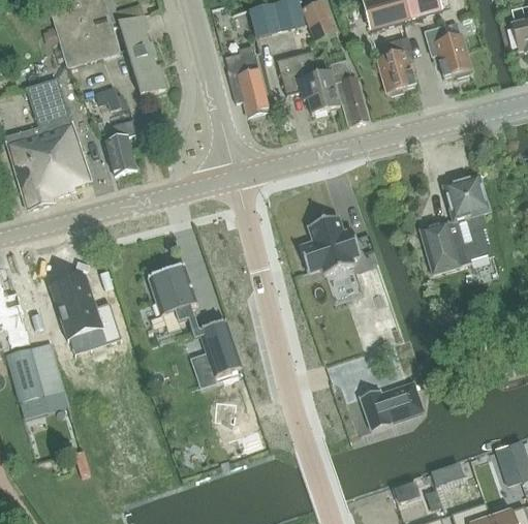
[(57,0),(50,2),(62,49),(66,60),(68,67),(120,51),(113,27),(119,25),(119,23),(116,10),(113,0),(57,0)]
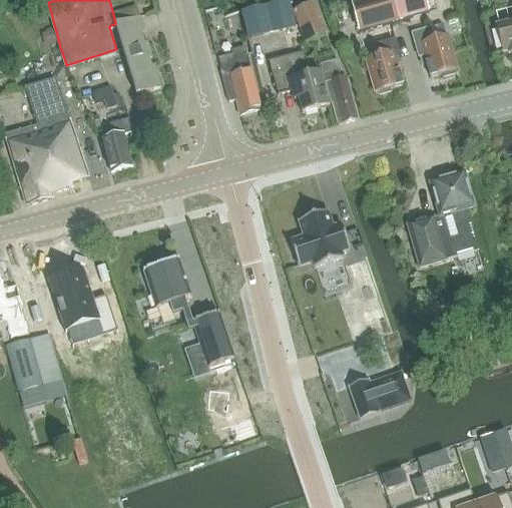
[(314,0),(294,9),(307,40),(314,37),(327,31),(314,0)]
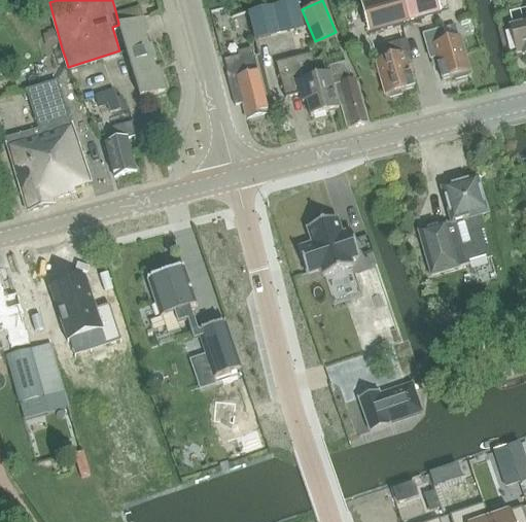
[(411,19),(406,0),(362,0),(371,29),(411,19)]
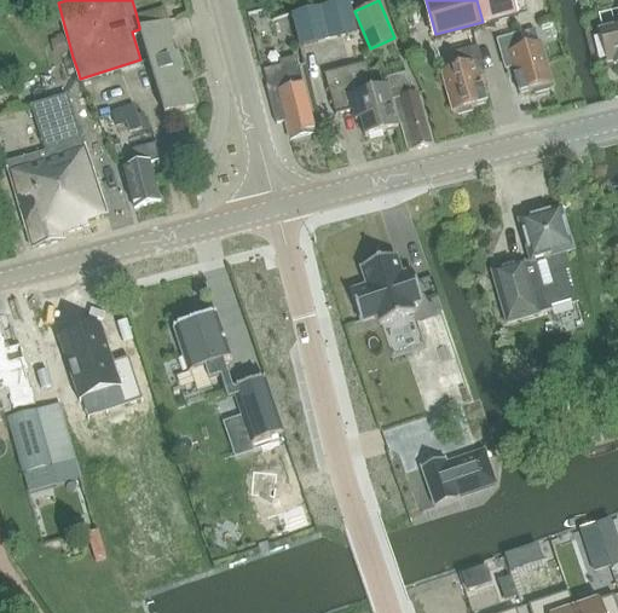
[(477,0),(483,22),(530,9),(527,0),(477,0)]
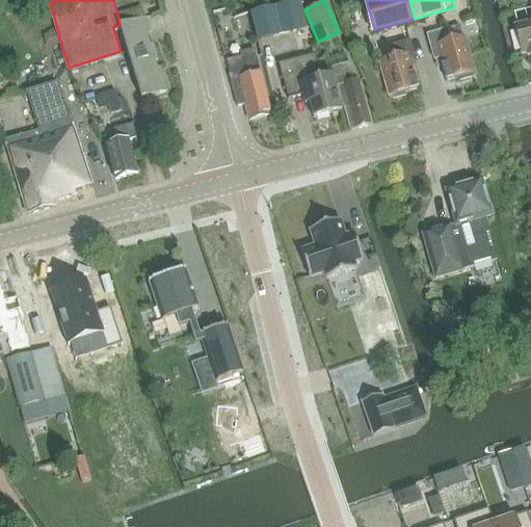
[(251,14),(258,36),(307,23),(300,1),(251,14)]
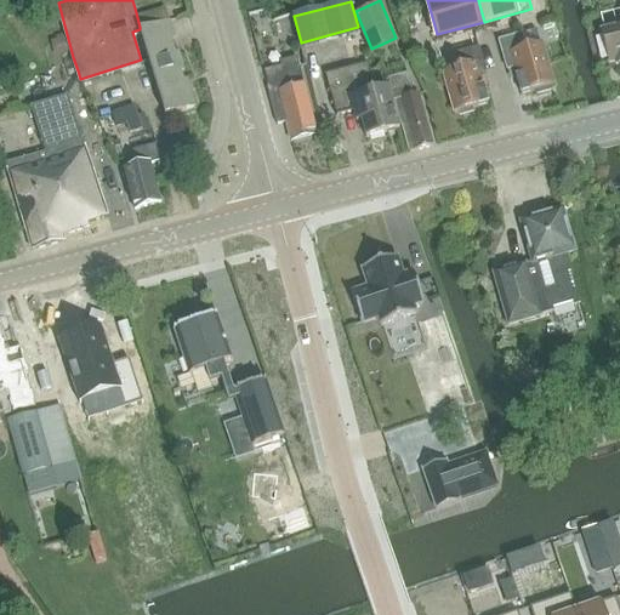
[(140,27),(140,29),(166,113),(198,103),(188,75),(185,77),(182,68),(186,67),(180,47),(176,49),(172,36),(176,35),(170,17),(140,27)]
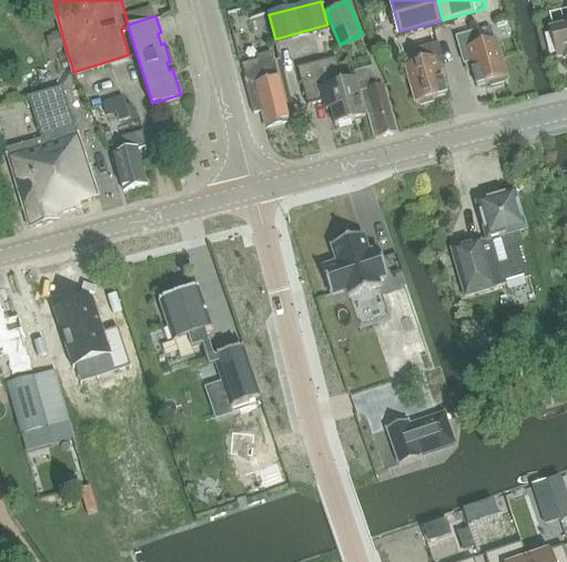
[(566,20),(550,26),(557,53),(563,52),(564,55),(566,54),(566,20)]
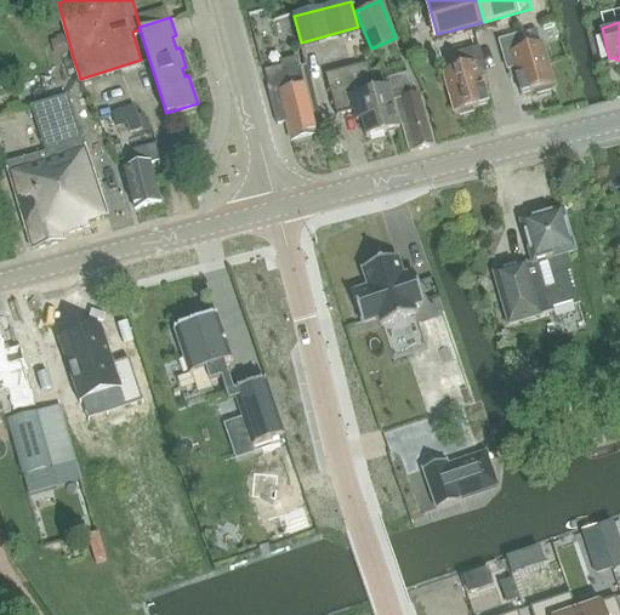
[(522,32),(500,38),(508,66),(515,64),(522,90),(536,85),(538,91),(552,86),(551,81),(555,80),(544,39),(525,44),(522,32)]
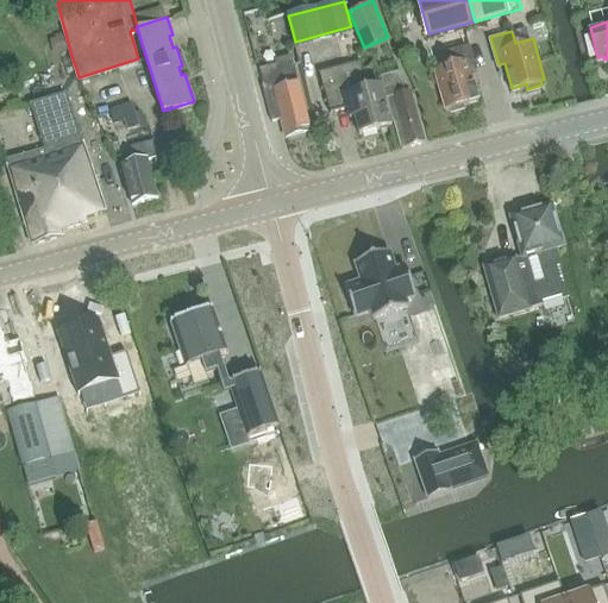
[(452,61),(434,66),(446,106),(450,106),(451,111),(465,106),(464,101),(478,98),(471,71),(477,70),(470,43),(449,49),(452,61)]
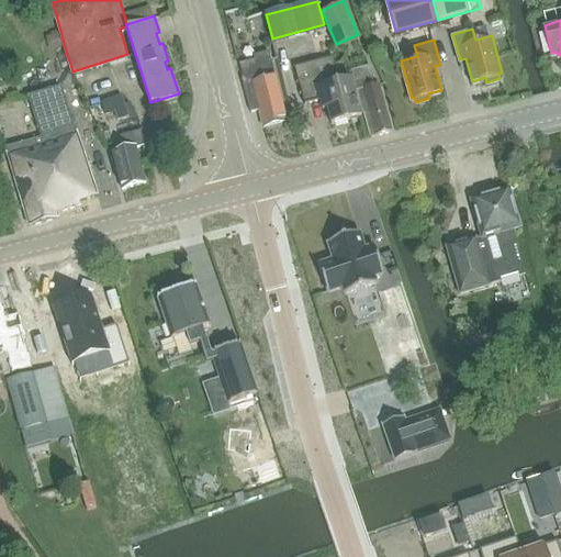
[(251,109),(260,107),(264,122),(287,117),(271,57),(270,52),(240,60),(244,75),(242,75),(251,109)]
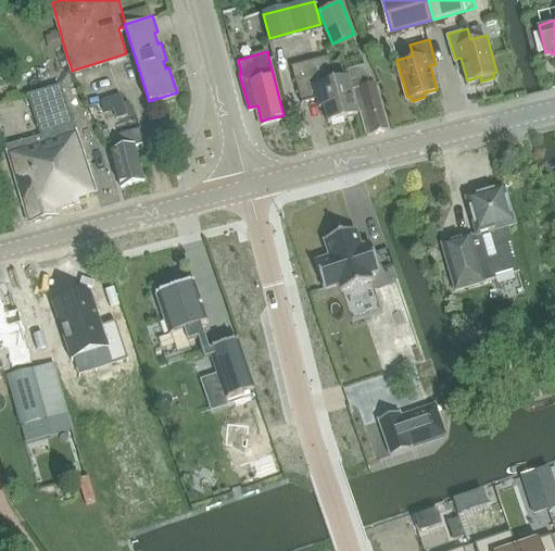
[(337,79),(330,54),(292,64),(302,100),(317,96),(319,104),(325,103),(328,120),(358,112),(349,76),(337,79)]
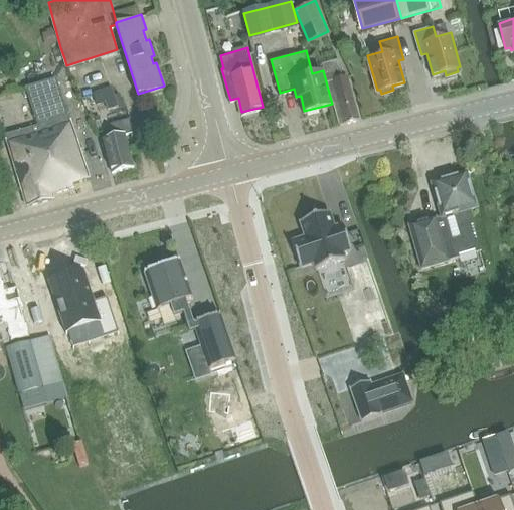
[(323,62),(340,123),(359,118),(347,73),(342,74),(337,58),(323,62)]
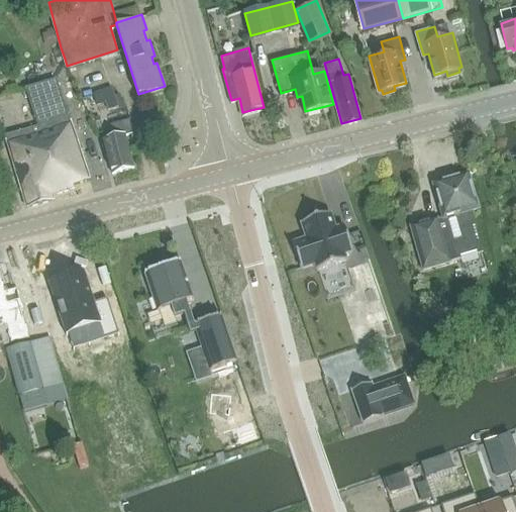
[(5,134),(26,206),(55,198),(54,194),(74,188),(73,182),(88,178),(57,76),(25,85),(37,124),(5,134)]
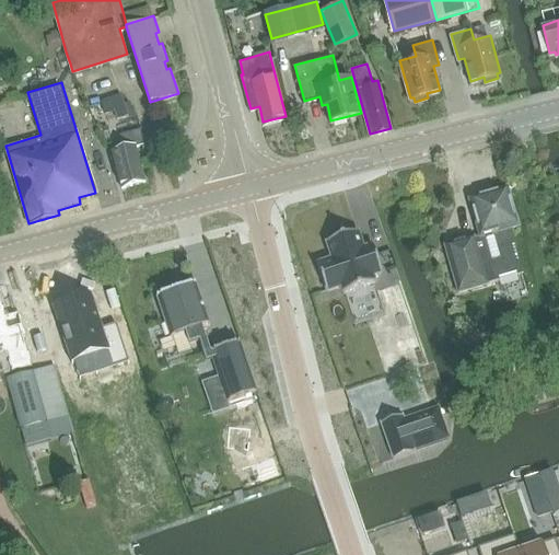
[(105,111),(114,107),(117,116),(128,112),(120,93),(102,100),(105,111)]
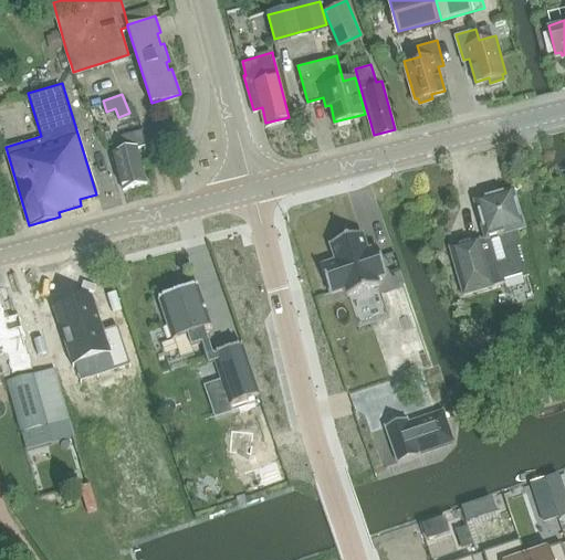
[(146,143),(142,127),(121,133),(124,148),(113,151),(123,188),(147,180),(137,145),(146,143)]
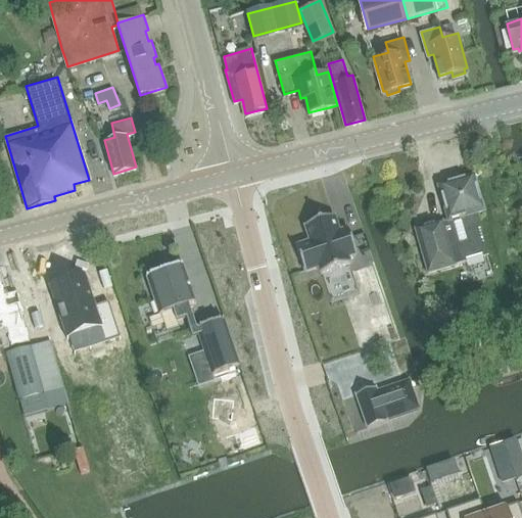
[(439,184),(451,220),(462,259),(487,251),(480,226),(476,209),(485,207),(482,198),(480,197),(474,174),(439,184)]
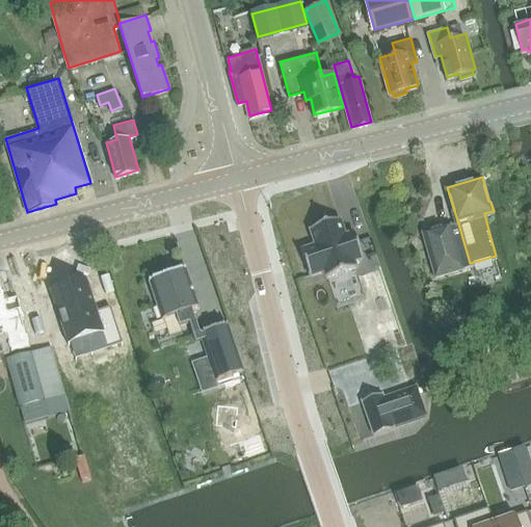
[(340,216),(311,227),(316,242),(301,247),(311,273),(324,268),(327,275),(356,265),(354,259),(363,256),(354,230),(346,233),(340,216)]
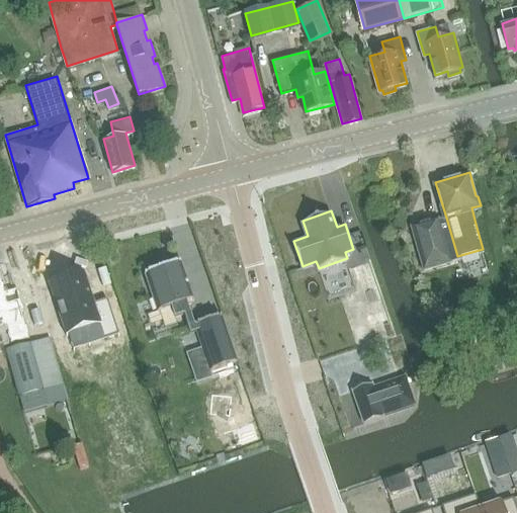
[(438,216),(413,223),(425,265),(457,256),(446,218),(439,220),(438,216)]
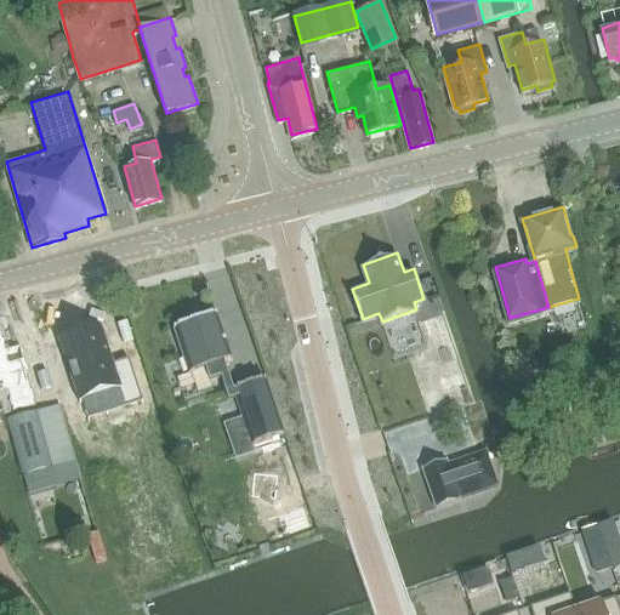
[(427,411),(478,396),(450,303),(399,319),(427,411)]
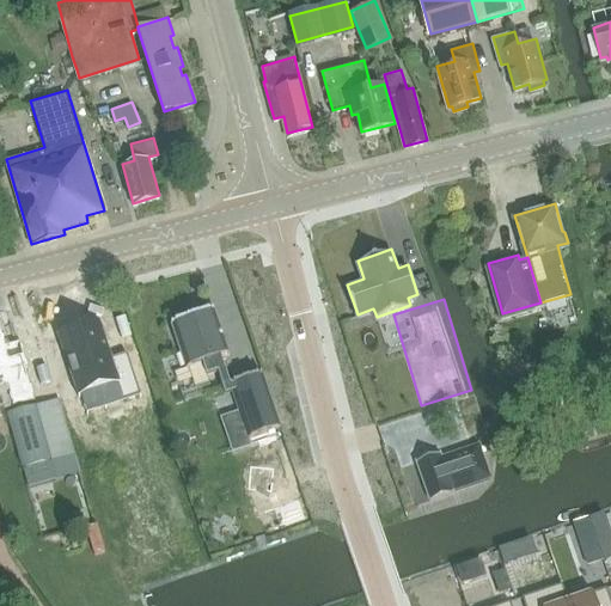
[(215,305),(172,320),(188,365),(203,360),(208,373),(219,368),(226,391),(233,390),(231,380),(226,367),(221,354),(230,350),(215,305)]
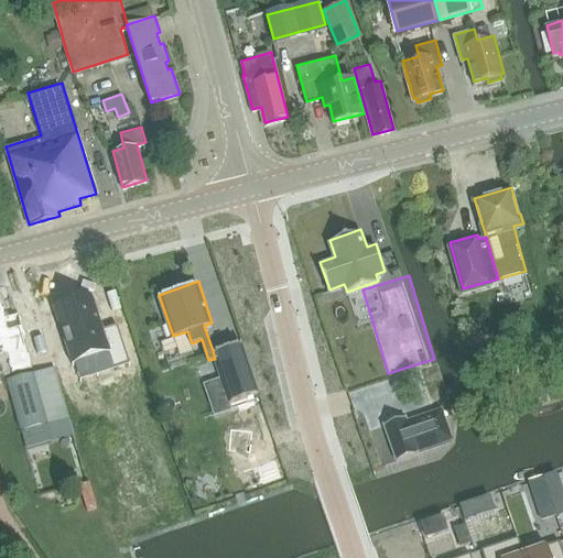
[(104,327),(93,294),(54,307),(73,361),(109,349),(115,365),(131,360),(118,323),(104,327)]
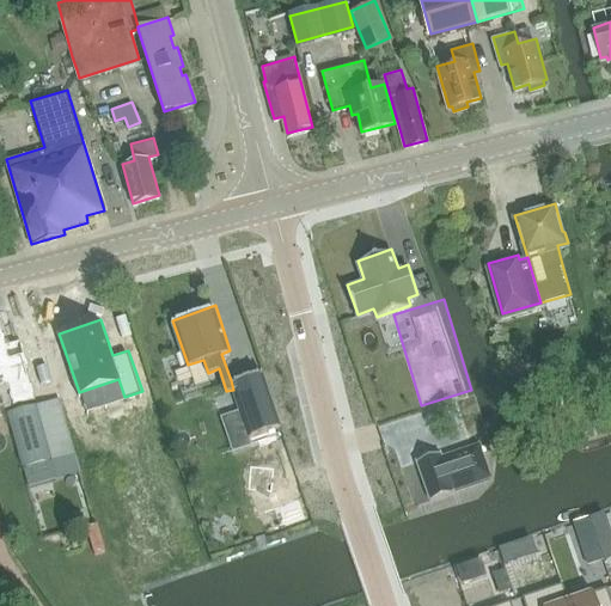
[(28,366),(19,337),(5,341),(0,325),(0,324),(0,383),(7,381),(13,402),(34,396),(25,367),(28,366)]
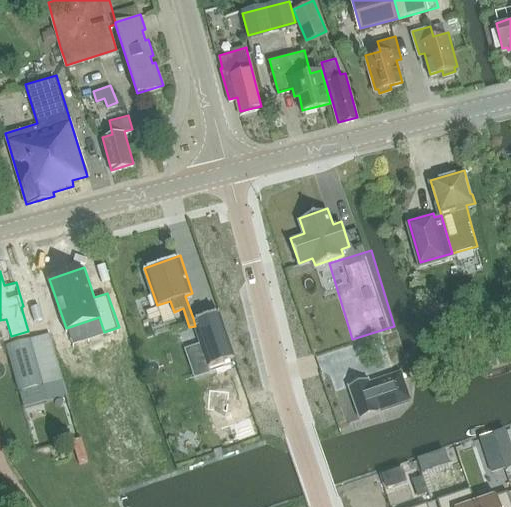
[(219,309),(193,318),(195,326),(208,364),(235,355),(219,309)]
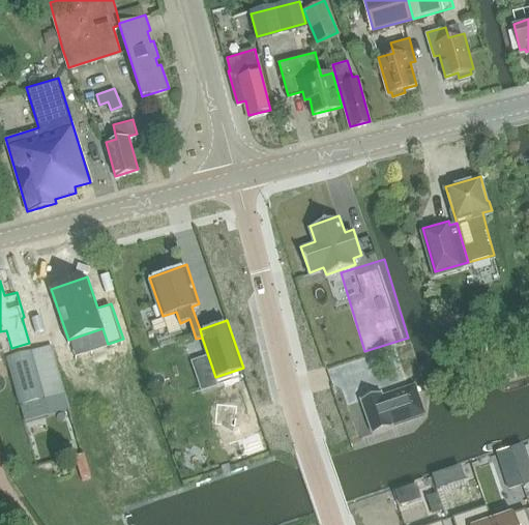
[(45,396),(31,348),(7,355),(21,403),(45,396)]
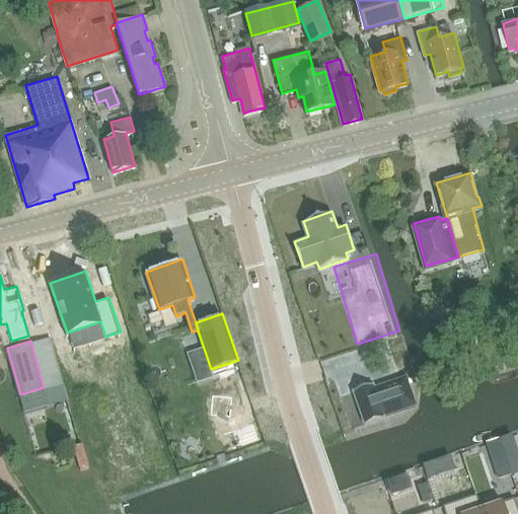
[(372,385),(354,391),(364,421),(382,415),(382,414),(414,402),(404,375),(372,385)]
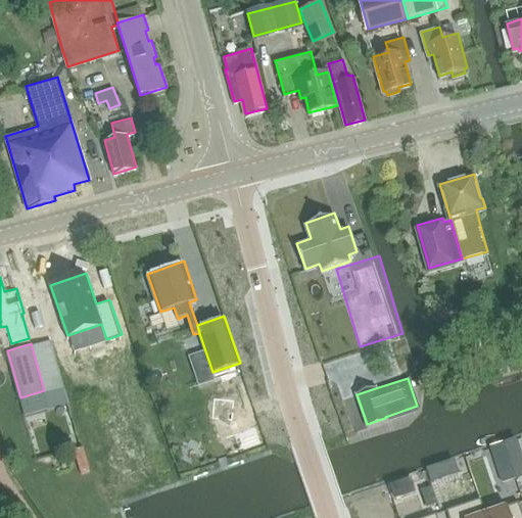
[(521,453),(516,435),(505,439),(516,474),(521,472),(521,453)]
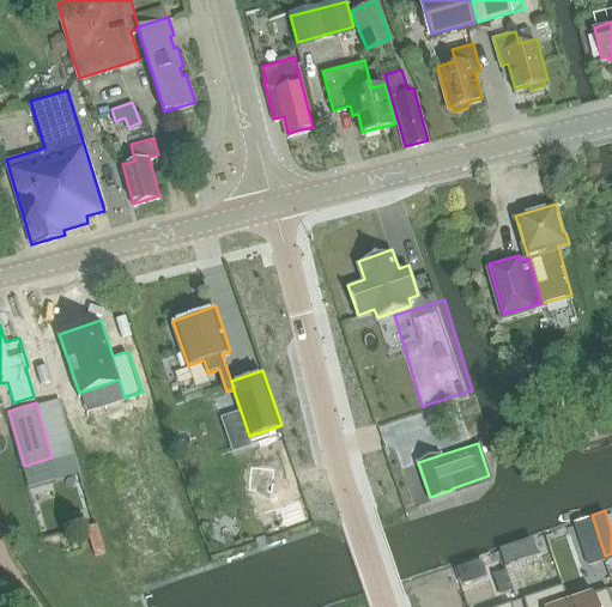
[(519,557),(514,542),(501,546),(506,562),(519,557)]
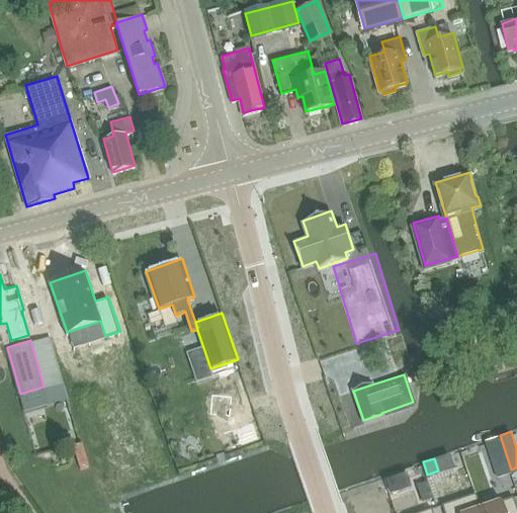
[(407,472),(388,478),(392,490),(411,483),(407,472)]
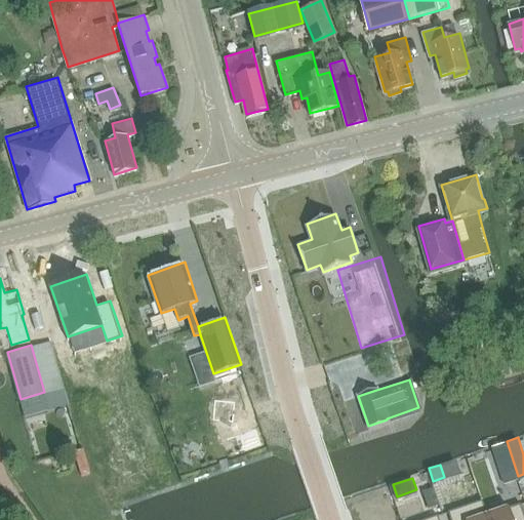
[(433,486),(424,489),(430,505),(438,502),(433,486)]
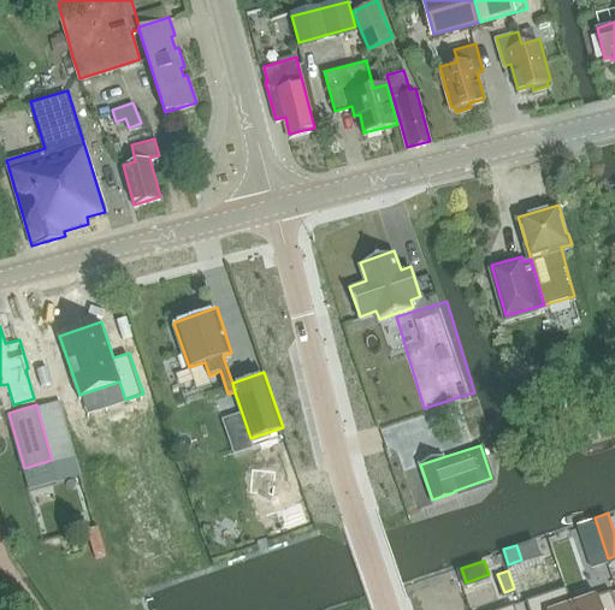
[(567,584),(526,598),(530,609),(573,609),(572,603),(573,603),(567,584)]
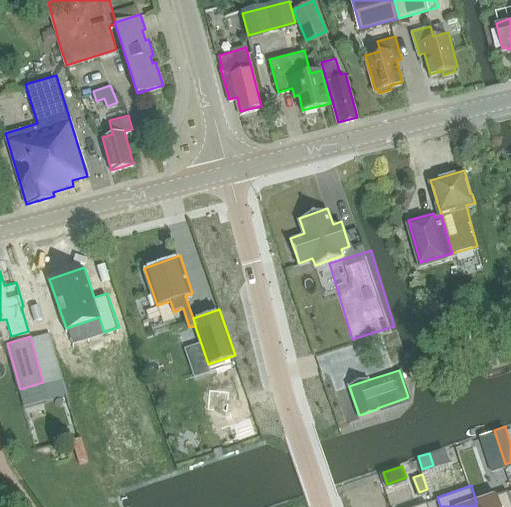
[(476,501),(475,501),(476,506),(510,506),(510,497),(508,489),(496,493),(496,494),(476,501)]
